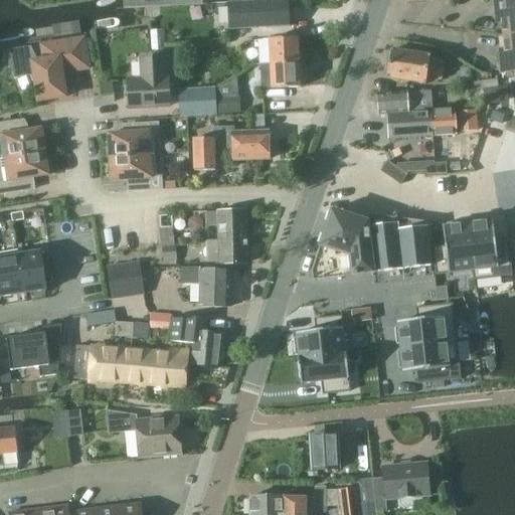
[(124,0),(125,9),(175,6),(179,6),(178,0),(124,0)]
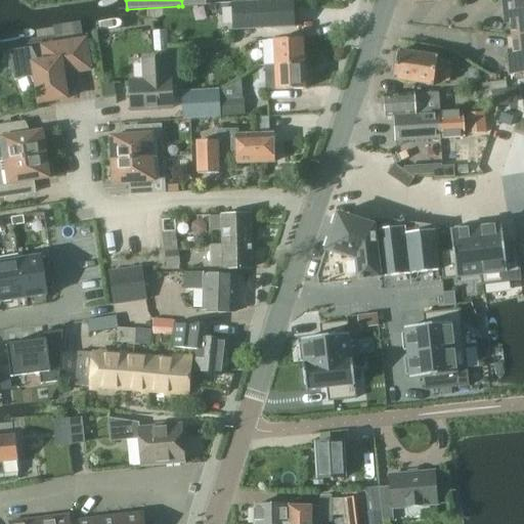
[(523,0),(522,0),(503,2),(504,14),(510,14),(512,38),(523,36),(523,0)]
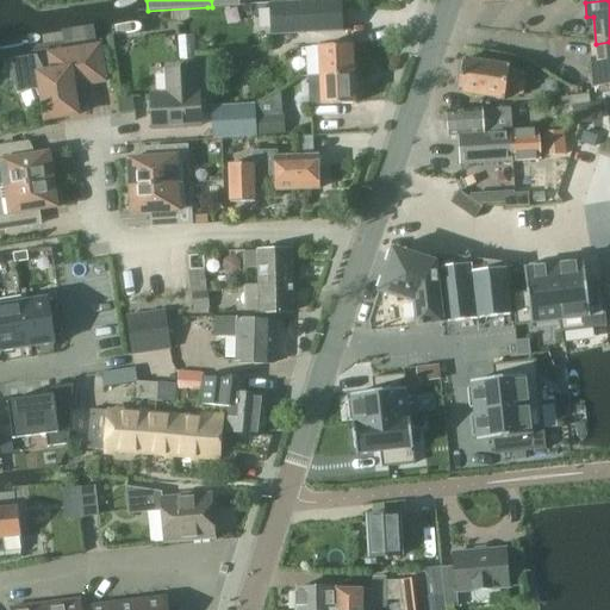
[(253,22),(272,20),(274,38),(343,32),(341,1),(250,8),(253,22)]
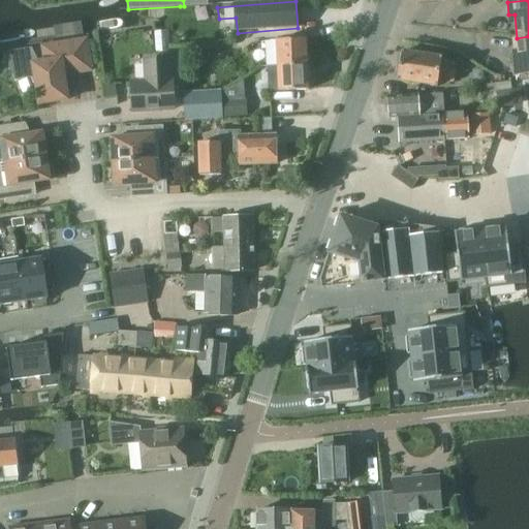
[(514,62),(515,76),(528,74),(528,36),(517,38),(519,62),(514,62)]
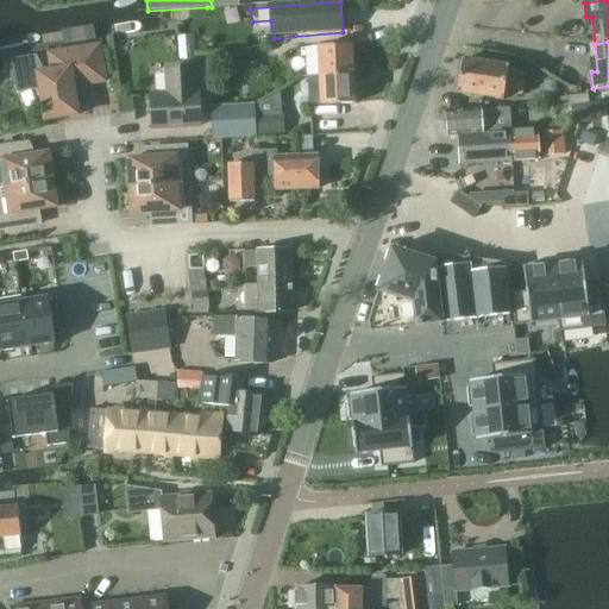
[(13,60),(11,79),(18,93),(44,89),(44,95),(49,121),(81,117),(76,86),(75,79),(86,77),(87,83),(107,81),(101,45),(46,54),(49,71),(43,73),(36,56),(13,60)]
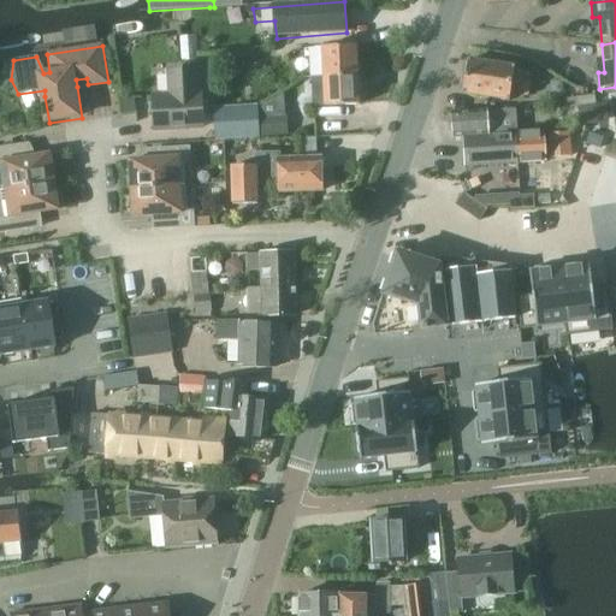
[(321,67),(321,78),(324,77),(359,75),(356,46),(314,49),(315,67),(321,67)]
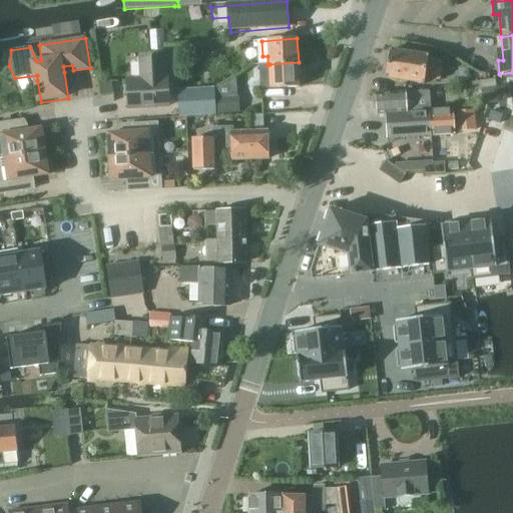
[(424,80),(438,82),(440,62),(426,59),(426,55),(390,51),(390,55),(387,55),(385,76),(387,76),(387,81),(423,85),(424,80)]
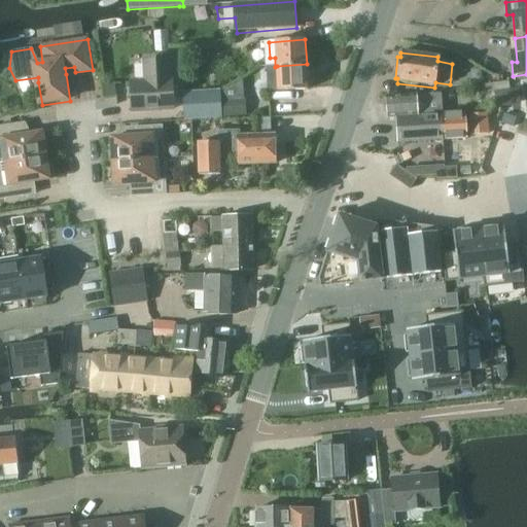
[(146,81),(131,82),(133,111),(174,108),(172,79),(170,79),(169,60),(144,62),(146,81)]
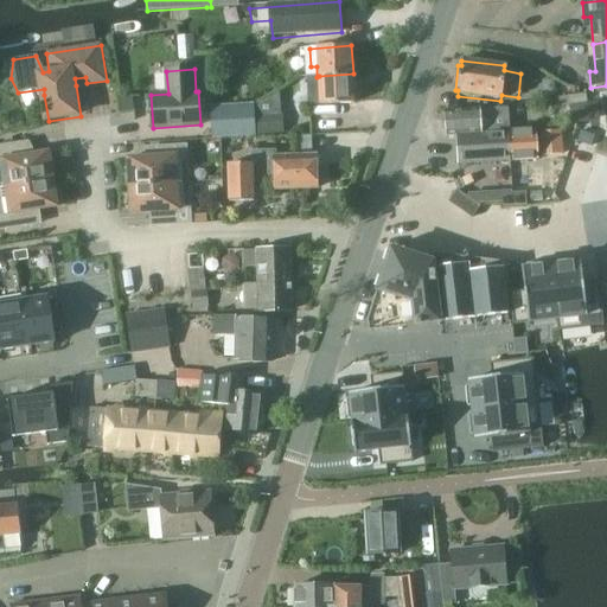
[(356,104),(356,103),(353,74),(319,76),(317,77),(308,77),(310,107),(356,104)]
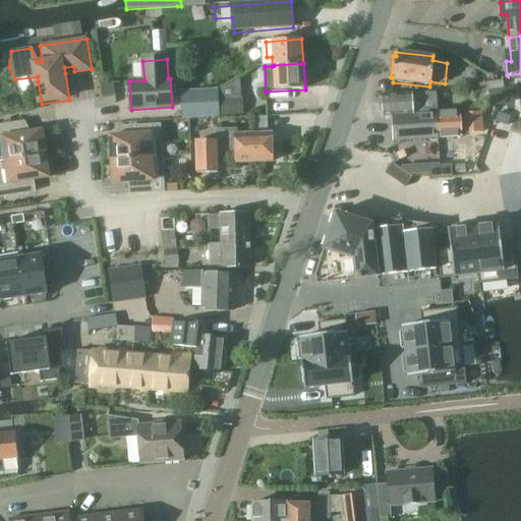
[(513,89),(489,92),(491,107),(516,104),(513,89)]
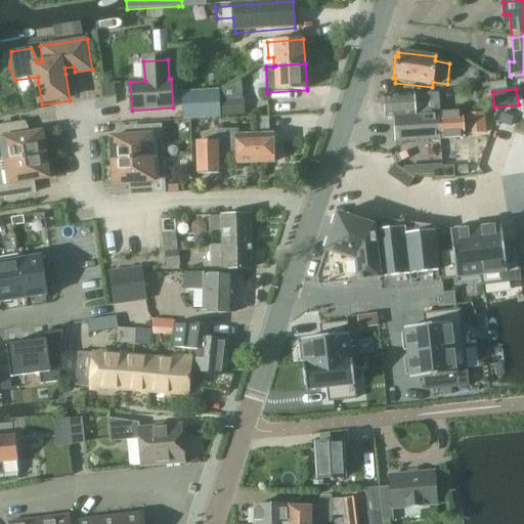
[(182,96),(183,122),(220,119),(219,93),(182,96)]
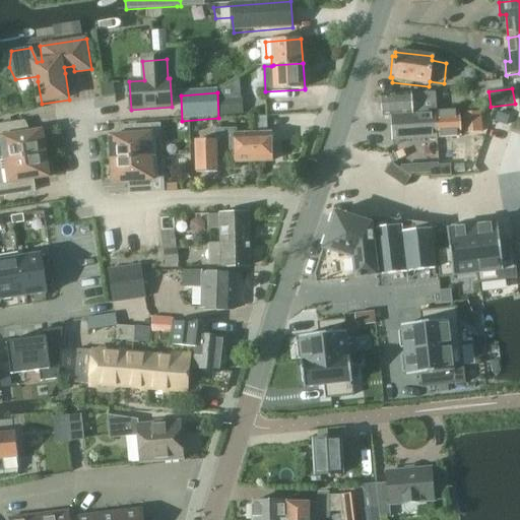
[(391,117),(411,115),(411,113),(437,111),(436,92),(410,93),(381,96),(383,118),(391,117)]
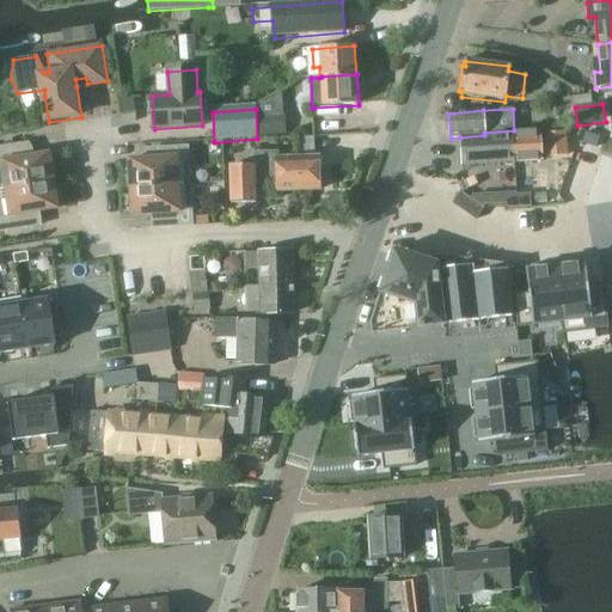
[(285,114),(259,115),(261,138),(286,136),(285,114)]
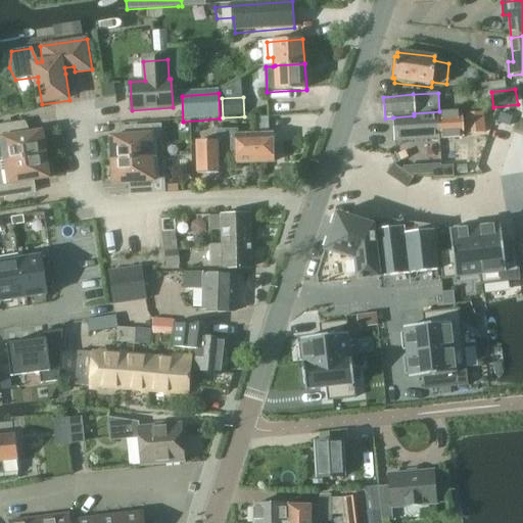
[(460,112),(453,112),(427,114),(429,141),(462,138),(460,112)]
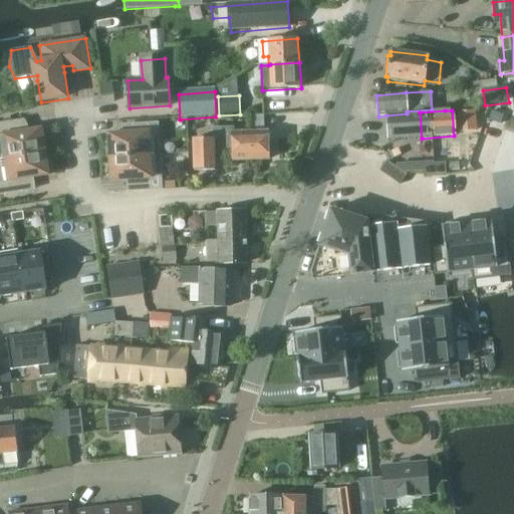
[(389,141),(422,139),(420,112),(407,113),(387,115),(389,141)]
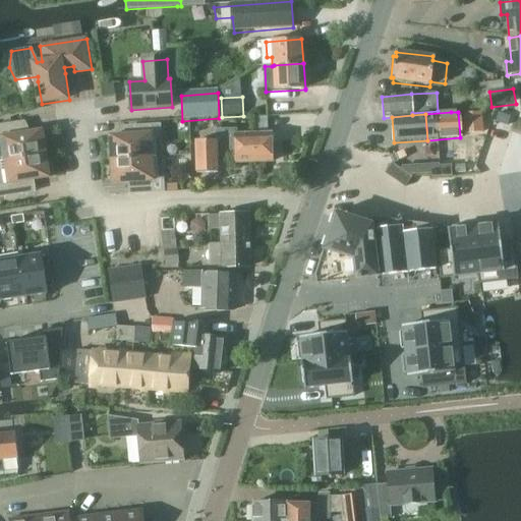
[(0,124),(0,161),(49,154),(45,130),(27,132),(25,121),(0,124)]
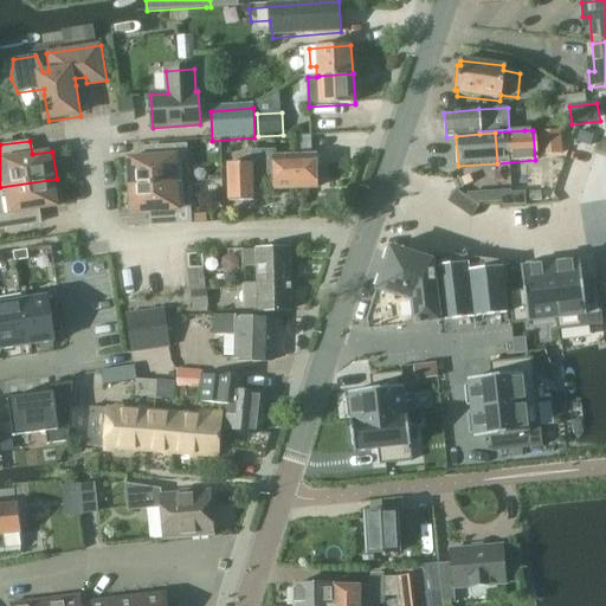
[(156,156),(129,159),(130,186),(191,181),(187,143),(155,146),(156,156)]
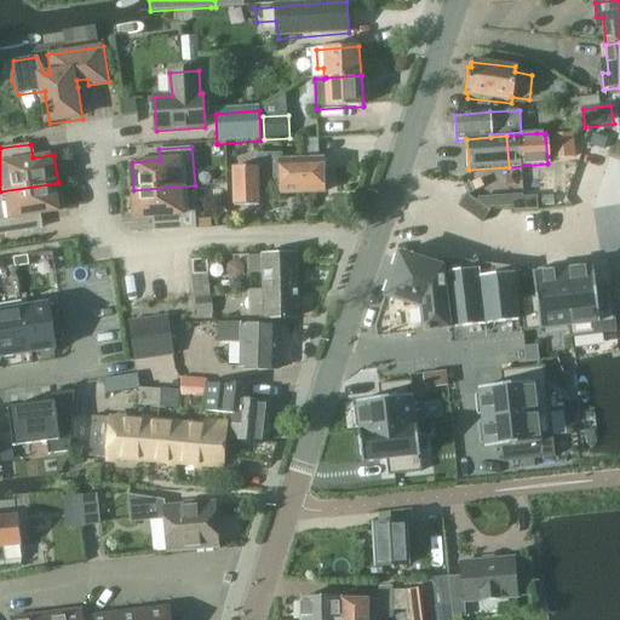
[(281,181),(281,195),(323,193),(322,160),(280,162),(280,153),(257,153),(258,166),(259,166),(259,181),(281,181)]
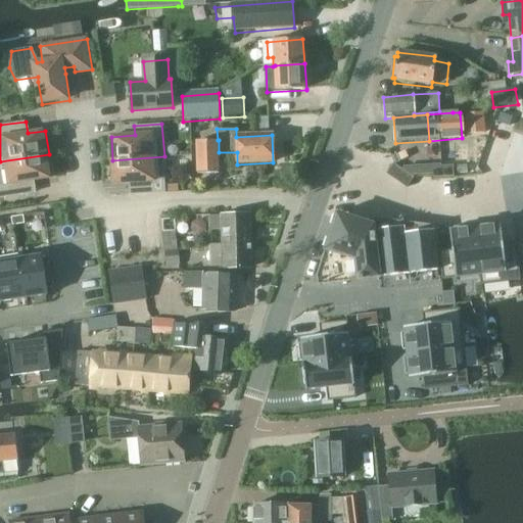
[(219,174),(219,152),(219,140),(218,140),(197,141),(198,174),(219,174)]
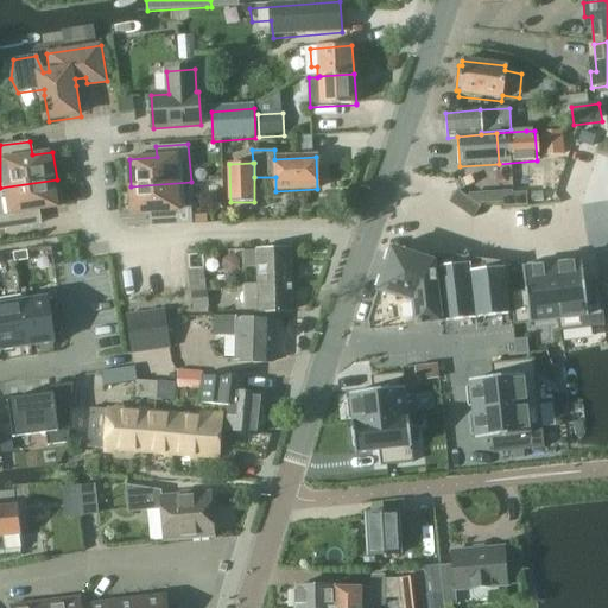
[(0,230),(37,226),(35,211),(42,210),(62,207),(57,184),(57,179),(0,188),(0,230)]
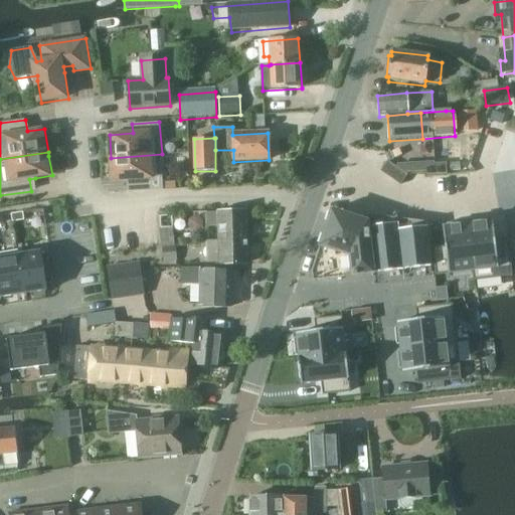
[(162,154),(111,158),(113,181),(134,179),(134,192),(172,189),(171,181),(163,182),(162,154)]
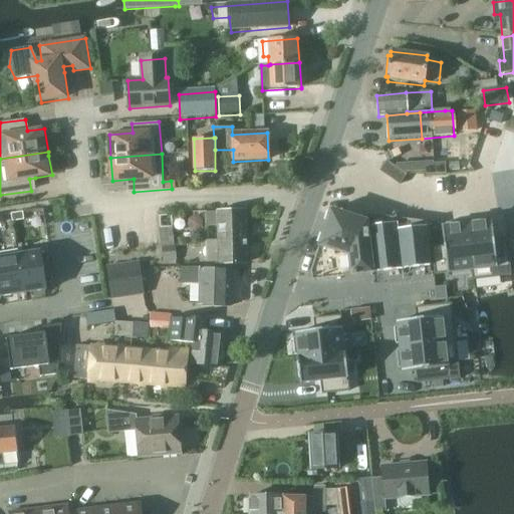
[(388,161),(380,171),(400,185),(407,175),(388,161)]
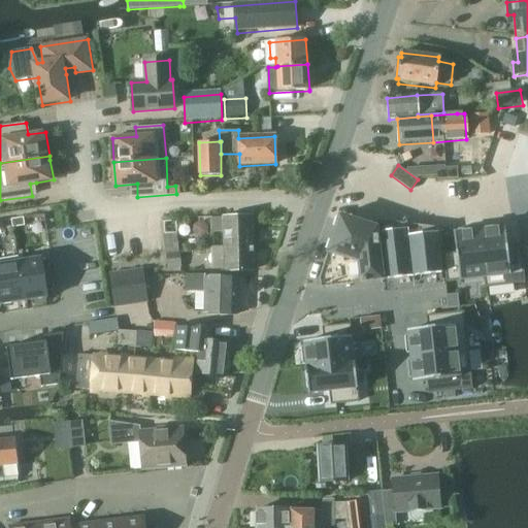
[(446,166),(436,166),(437,176),(437,179),(458,178),(458,167),(446,168),(446,166)]
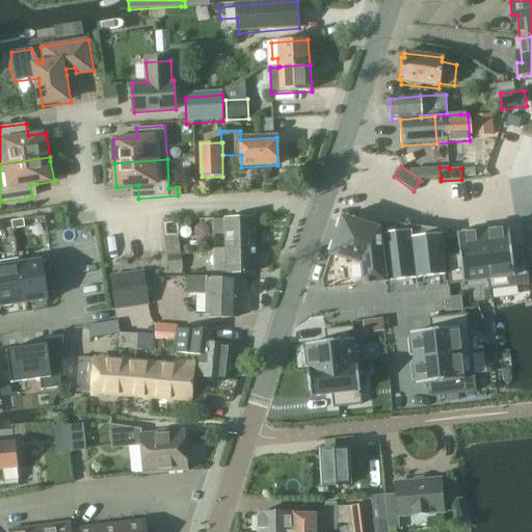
[(214,233),(224,232),(224,242),(239,241),(240,249),(254,248),(251,218),(213,220),(214,233)]
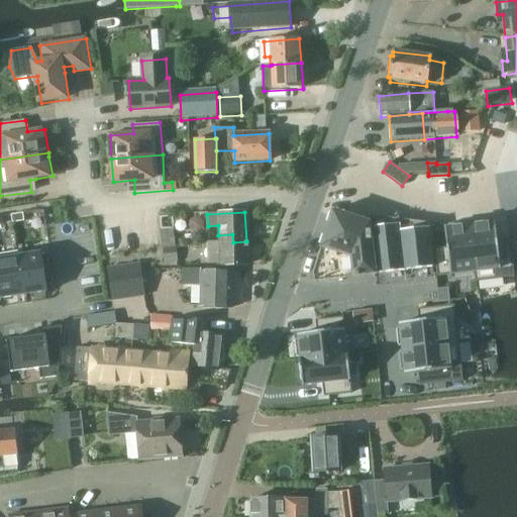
[(331,216),(313,272),(314,282),(318,281),(376,276),(376,274),(369,221),(368,218),(360,219),(360,220),(333,212),(331,216)]
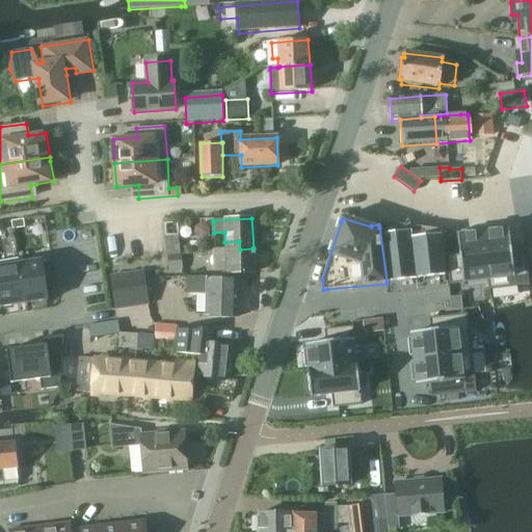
[(24,219),(12,221),(14,229),(25,227),(24,219)]
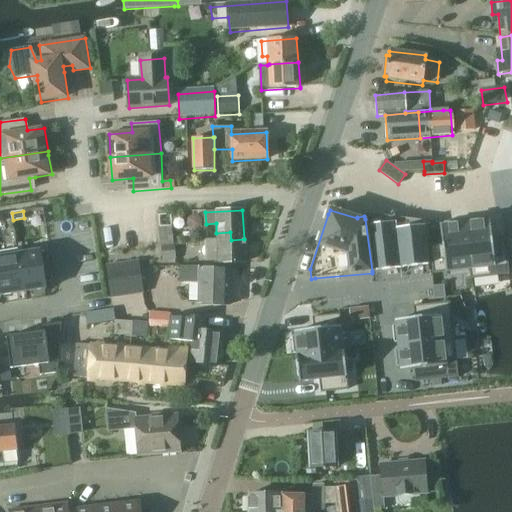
[(469,222),(464,223),(470,269),(471,279),(510,274),(505,237),(493,239),(490,220),(486,220),(485,217),(469,219),(469,222)]
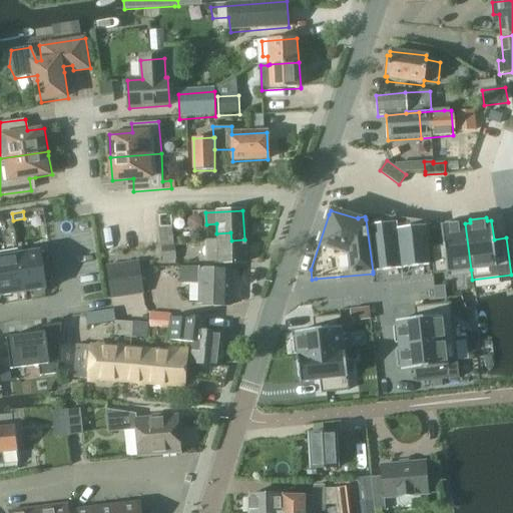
[(367,218),(366,219),(373,272),(378,272),(420,267),(429,266),(425,231),(424,226),(367,218)]
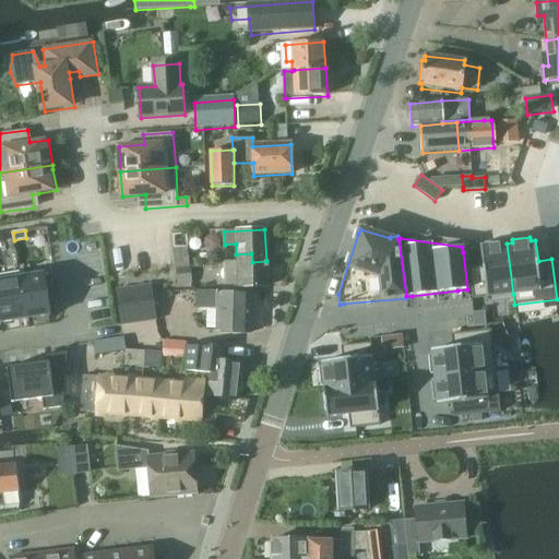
[(484,266),(470,269),(473,298),(513,294),(507,244),(504,244),(503,240),(486,242),(486,246),(482,246),(484,266)]
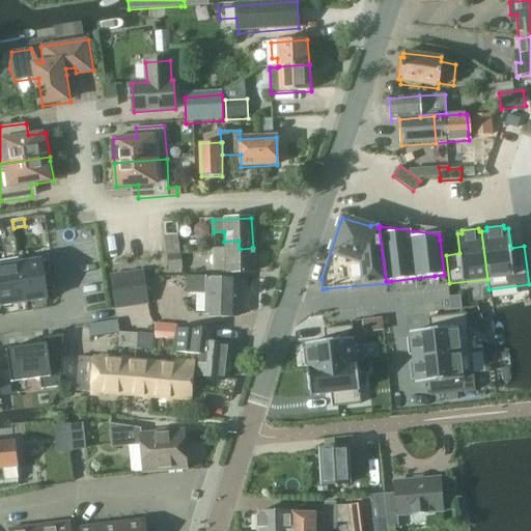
[(165,238),(168,260),(180,259),(177,236),(165,238)]
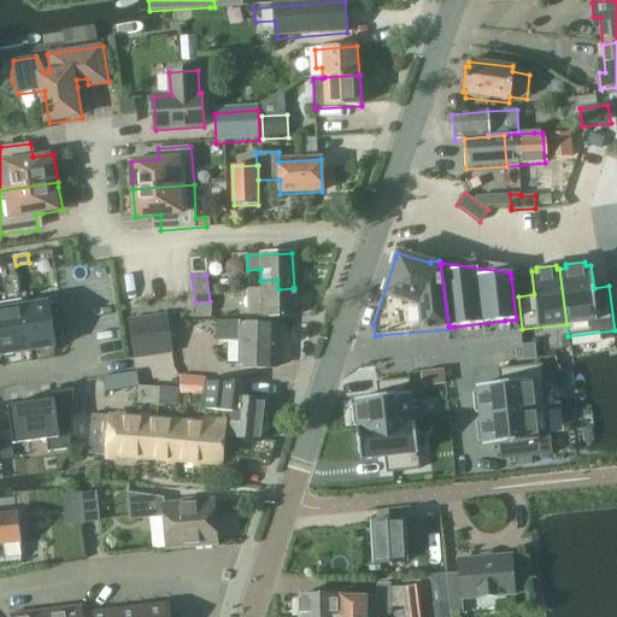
[(295,315),(294,288),(278,289),(277,280),(260,281),(262,291),(254,291),(247,291),(247,317),(263,316),(295,315)]
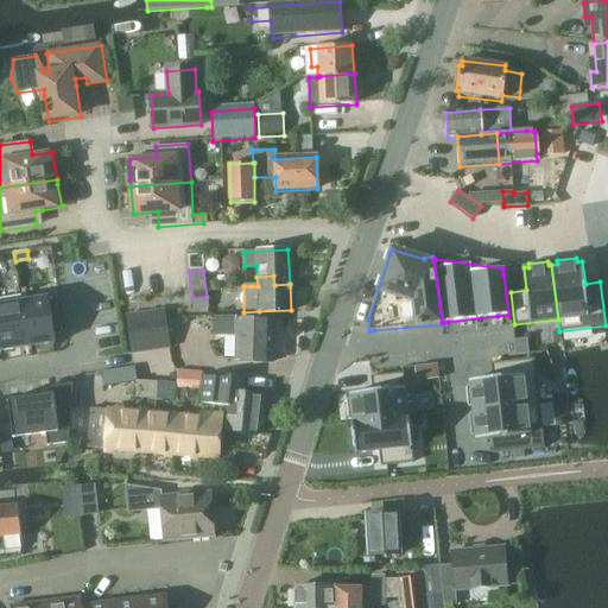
[(20,297),(0,301),(0,340),(1,348),(27,344),(21,303),(20,297)]
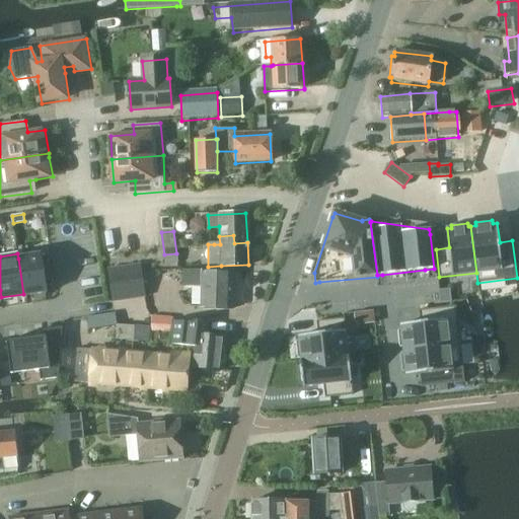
[(177,262),(176,253),(164,254),(165,264),(177,262)]
